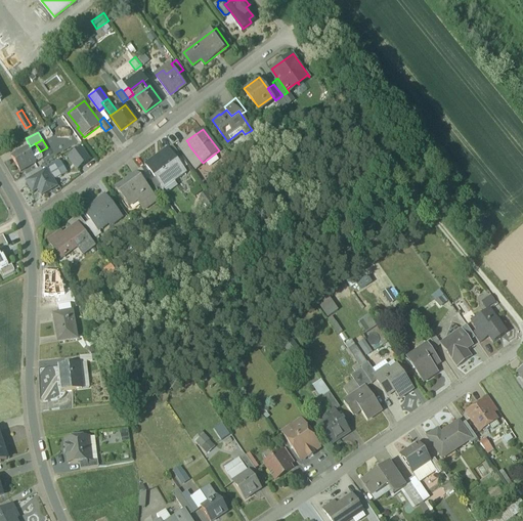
[(203,163),(188,144),(189,144),(186,140),(181,144),(198,166),(203,163)]
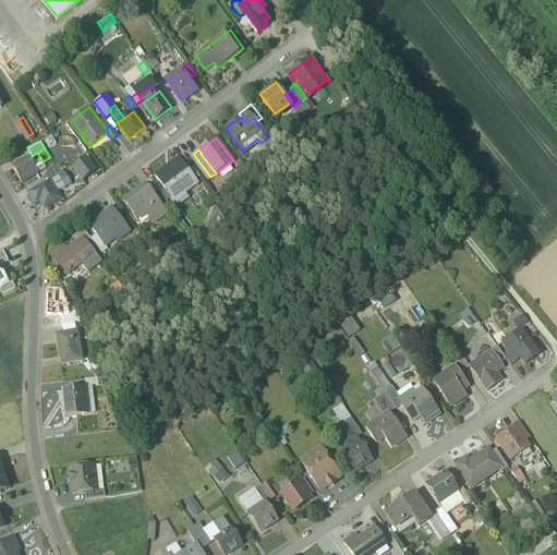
[(37,153),(32,156),(32,155),(29,156),(34,164),(41,159),(37,153)]
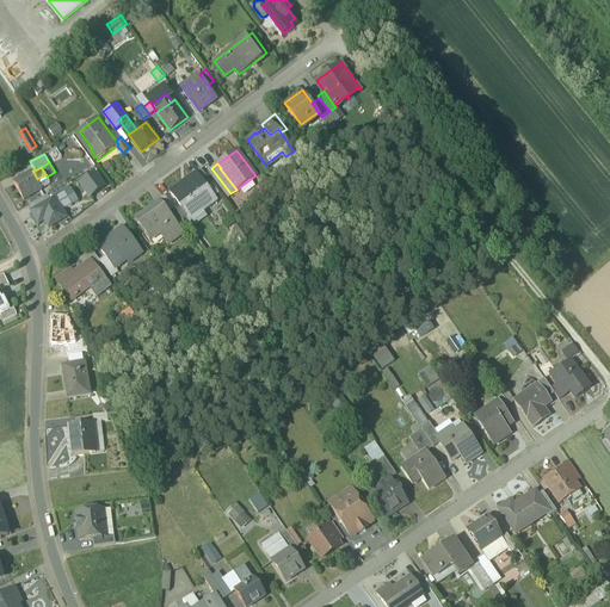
[(213,181),(202,167),(195,172),(198,177),(198,175),(207,186),(213,181)]
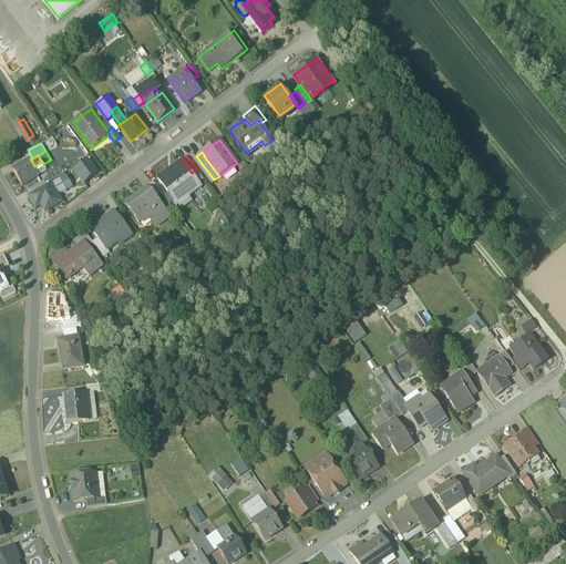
[(30,159),(13,168),(22,184),(39,175),(39,174),(34,166),(30,159)]
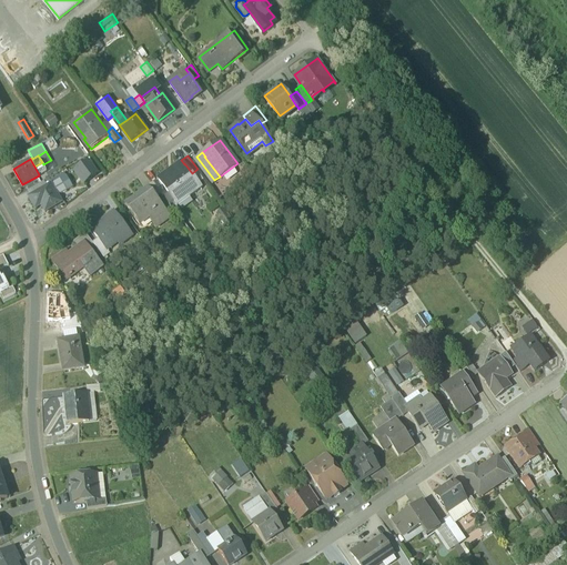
[(74,170),(84,183),(99,172),(89,159),(74,170)]
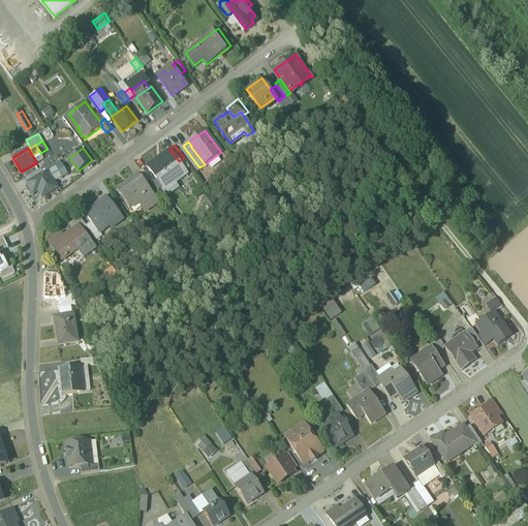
[(39,151),(32,155),(36,162),(43,158),(40,153),(39,151)]
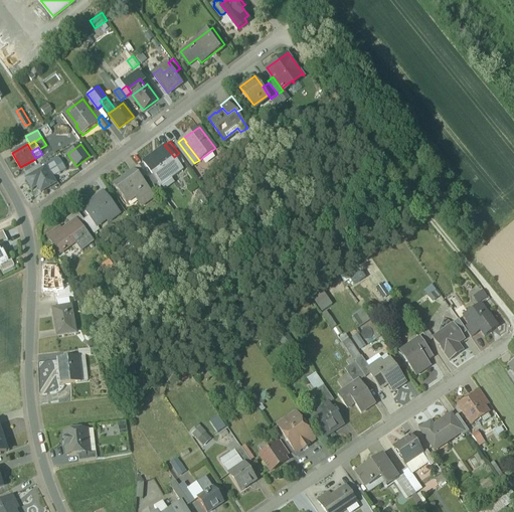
[(167,149),(156,156),(154,153),(144,160),(154,173),(159,180),(169,173),(171,176),(182,168),(180,165),(174,157),(167,148),(167,149)]
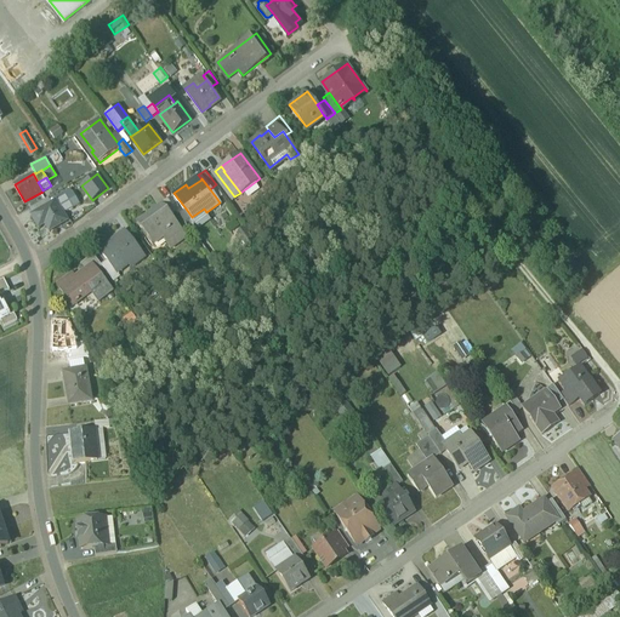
[(216,184),(210,189),(217,199),(223,194),(216,184)]
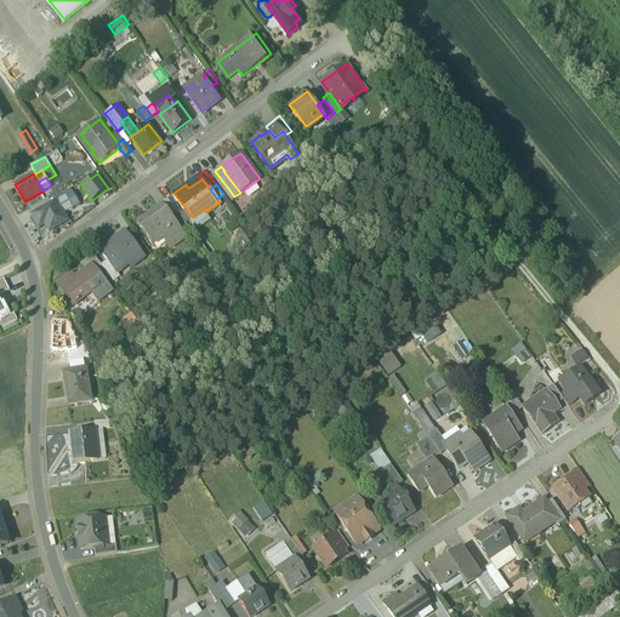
[(68,193),(74,205),(80,201),(74,189),(68,193)]
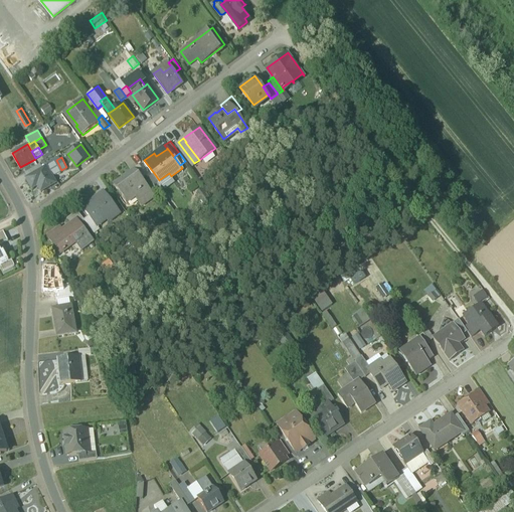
[(147,174),(139,164),(130,170),(138,181),(142,178),(147,174)]
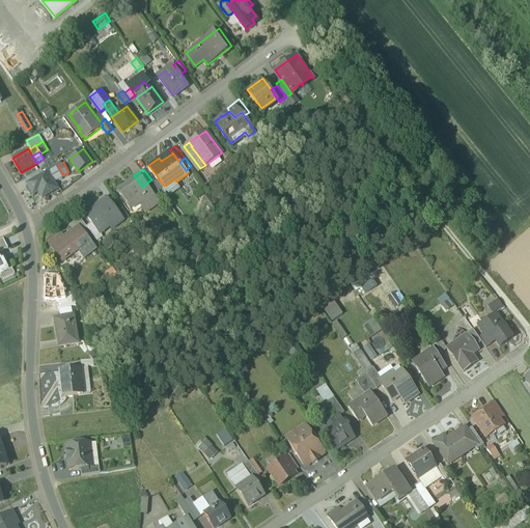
[(48,171),(28,184),(32,191),(37,188),(43,197),(58,189),(48,171)]
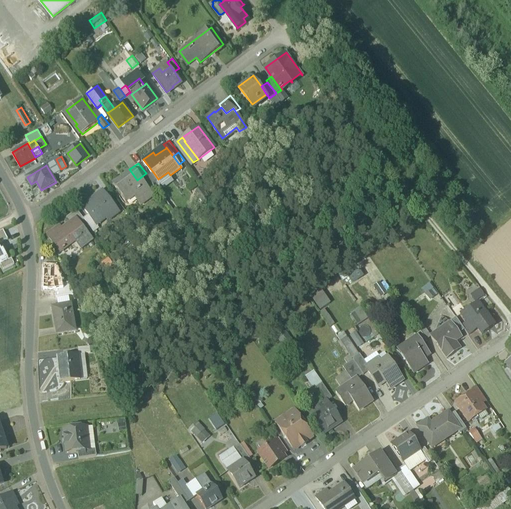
[(141,177),(137,180),(129,169),(125,173),(126,174),(114,183),(126,199),(133,194),(141,204),(152,196),(144,186),(147,184),(141,177)]
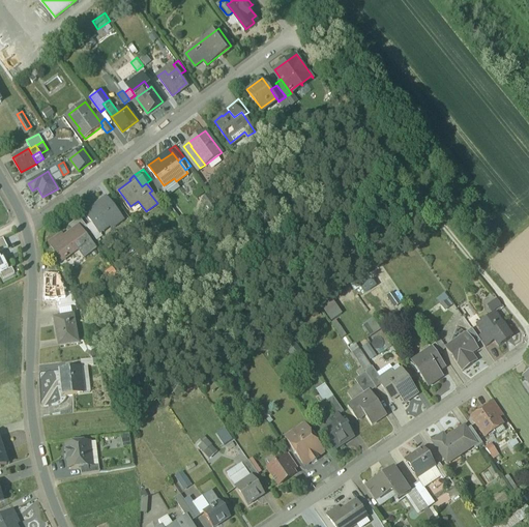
[(158,178),(153,181),(158,188),(164,185),(158,178)]
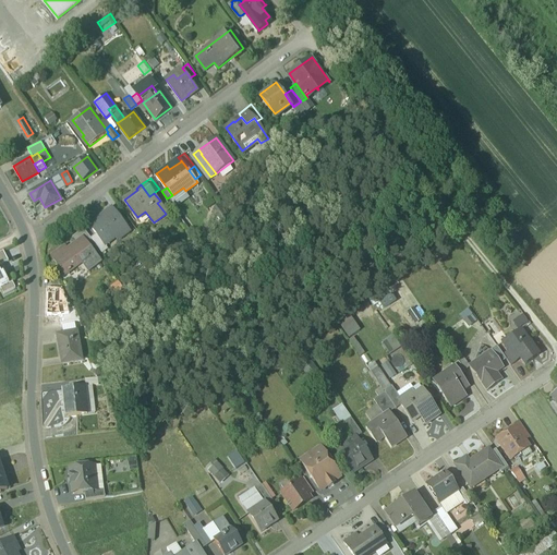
[(220,203),(214,207),(222,218),(228,214),(220,203)]
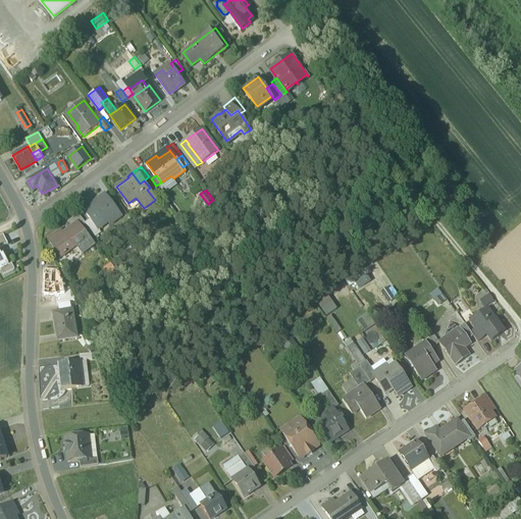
[(105,193),(98,198),(100,201),(86,211),(91,217),(97,226),(98,226),(109,217),(112,222),(122,215),(105,193)]
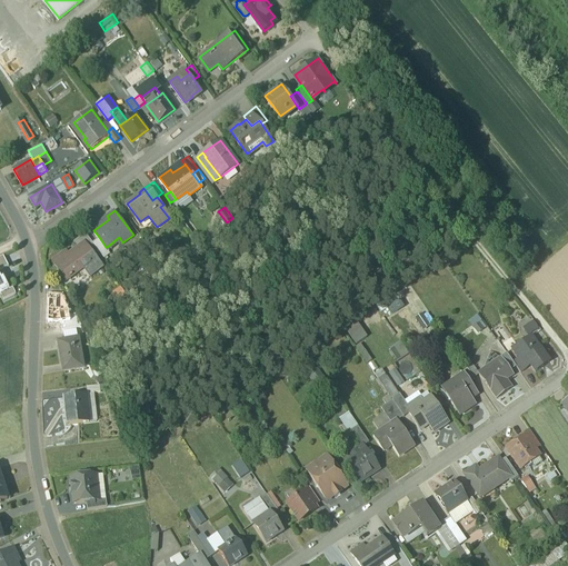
[(86,231),(75,240),(80,247),(83,251),(89,247),(95,242),(93,241),(86,231)]
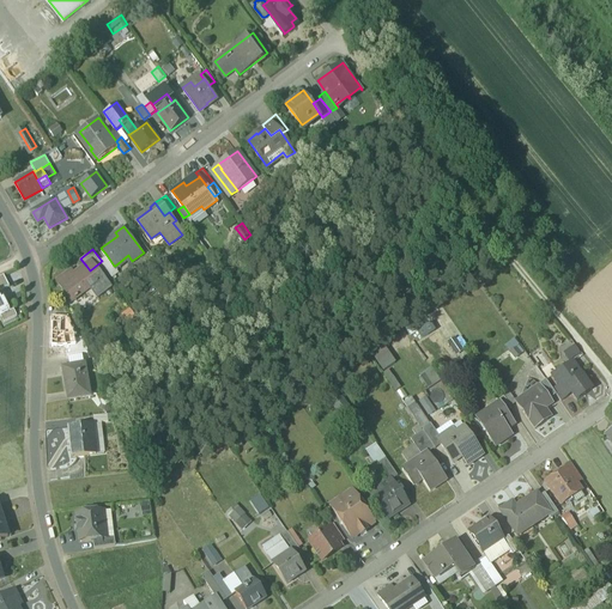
[(114,266),(107,255),(101,260),(102,261),(113,276),(120,270),(115,266),(114,266)]
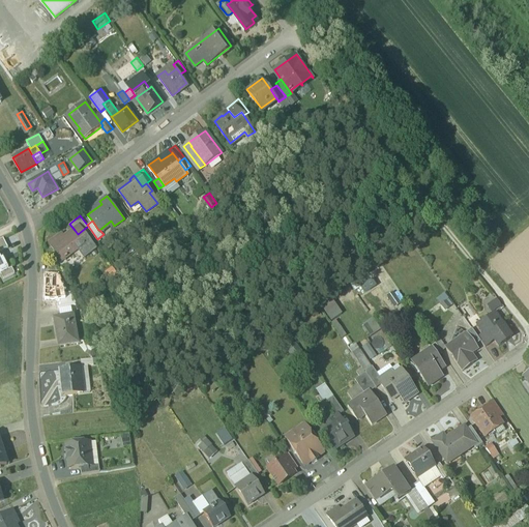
[(65,237),(62,233),(50,242),(62,259),(78,247),(85,257),(96,247),(83,230),(78,234),(75,230),(65,237)]
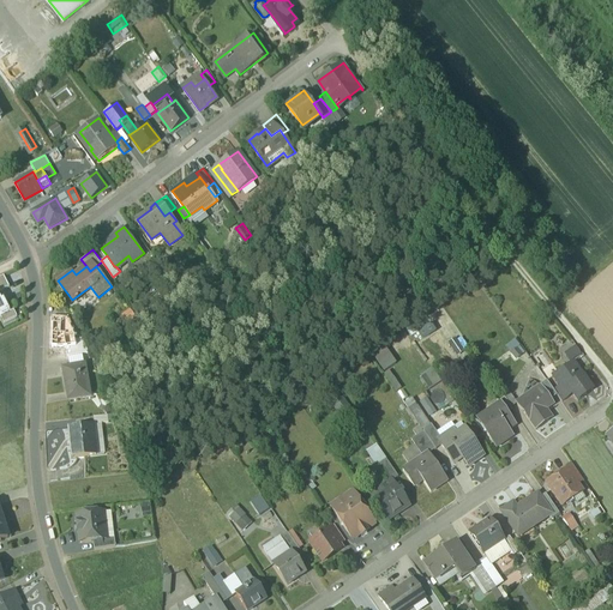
[(0,290),(11,285),(5,275),(0,277),(0,290)]
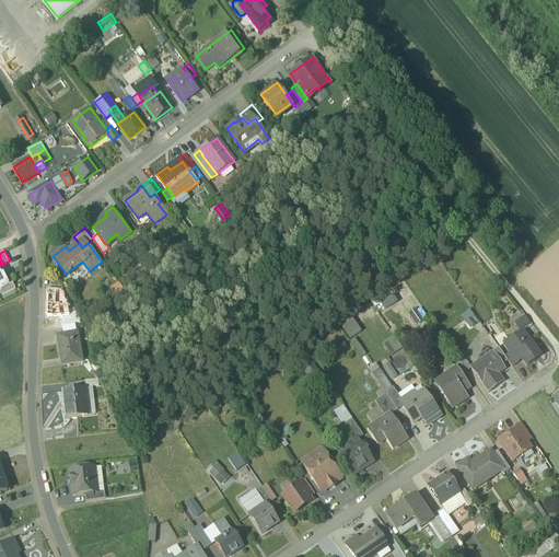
[(0,288),(1,288),(10,283),(4,273),(2,274),(0,268),(0,288)]
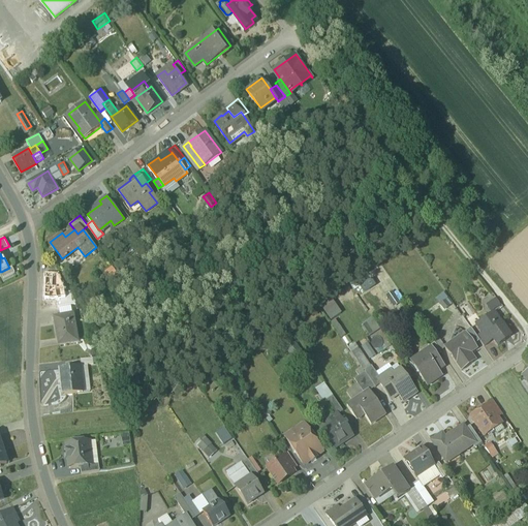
[(9,268),(1,272),(4,278),(16,272),(12,267),(9,268)]
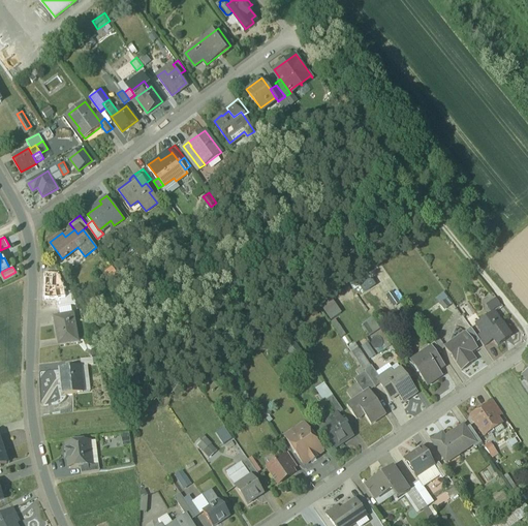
[(341,311),(332,297),(321,304),(332,318),(341,311)]
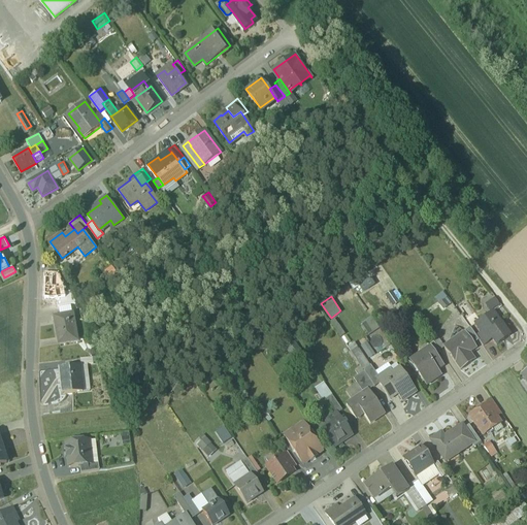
[(499,302),(495,296),(487,303),(491,309),(499,302)]
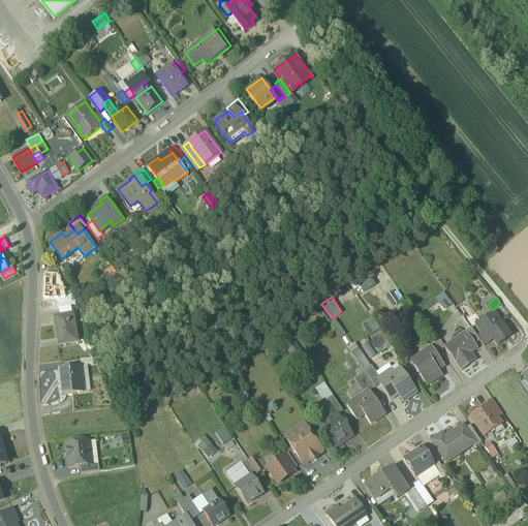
[(445,299),(441,303),(444,307),(449,304),(445,299)]
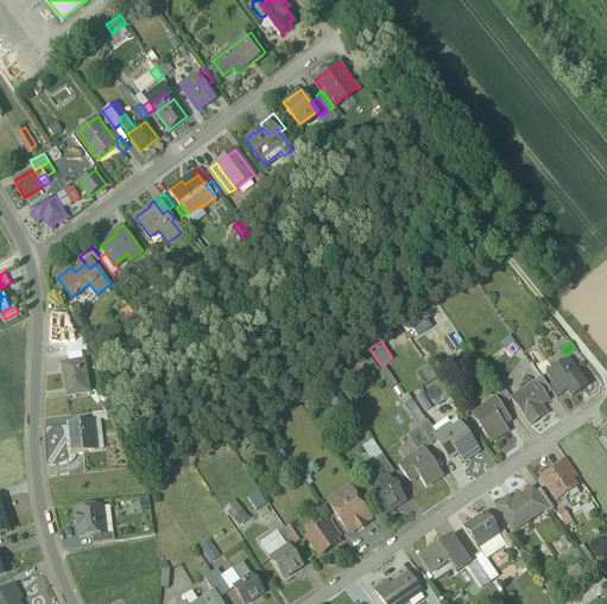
[(569,357),(549,370),(555,380),(563,392),(568,388),(573,395),(588,385),(569,357)]
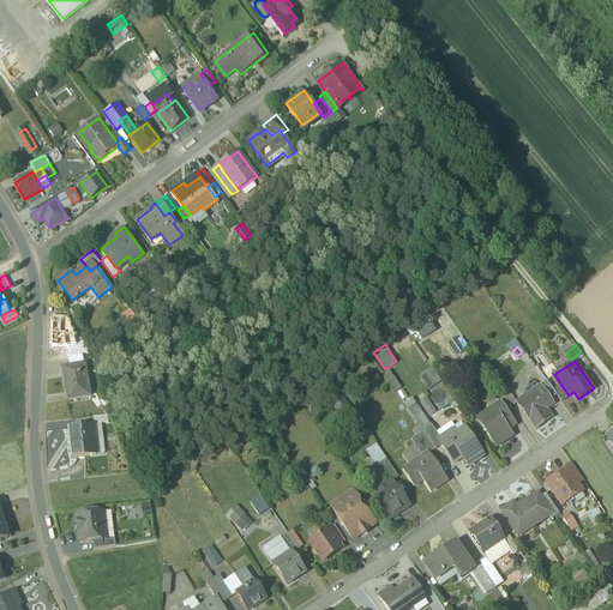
[(85,362),(71,366),(72,369),(64,370),(70,399),(82,397),(80,392),(90,390),(85,362)]
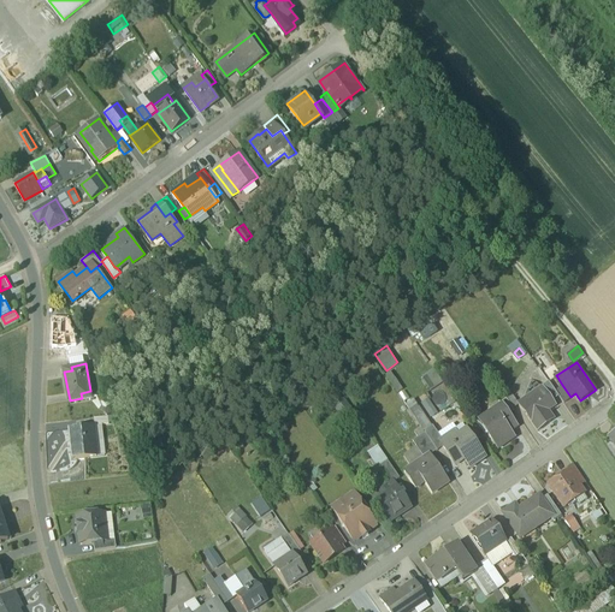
[(423,374),(431,387),(443,379),(435,366),(423,374)]
